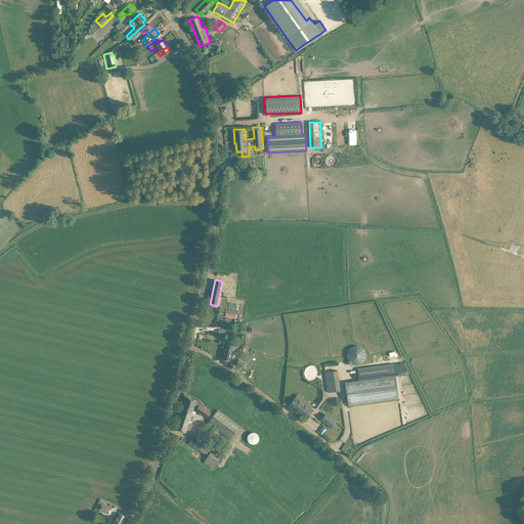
[(228,303),(227,310),(235,312),(237,305),(228,303)]
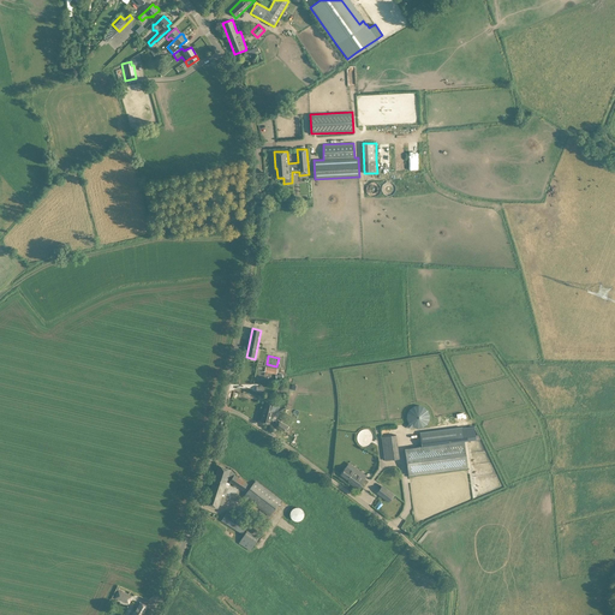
[(267,402),(264,410),(274,412),(276,413),(279,405),(267,402)]
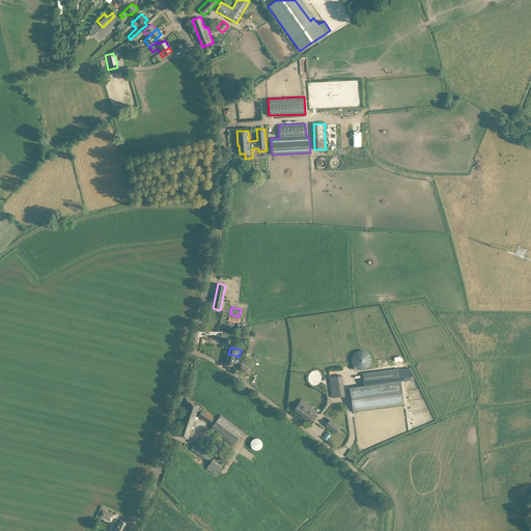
[(354,365),(352,367),(354,370),(356,367),(357,368),(358,368),(359,368),(360,369),(361,369),(362,369),(363,368),(364,368),(365,368),(366,367),(367,366),(368,366),(368,365),(369,365),(369,364),(369,363),(370,362),(370,361),(370,360),(370,359),(370,358),(370,357),(369,357),(369,356),(369,355),(368,354),(367,353),(366,352),(365,352),(365,351),(364,351),(363,351),(362,351),(361,351),(360,351),(359,351),(358,351),(357,351),(357,352),(356,352),(355,353),(354,354),(353,355),(353,356),(352,357),(352,358),(352,359),(352,360),(352,361),(352,362),(353,363),(353,364),(354,365)]
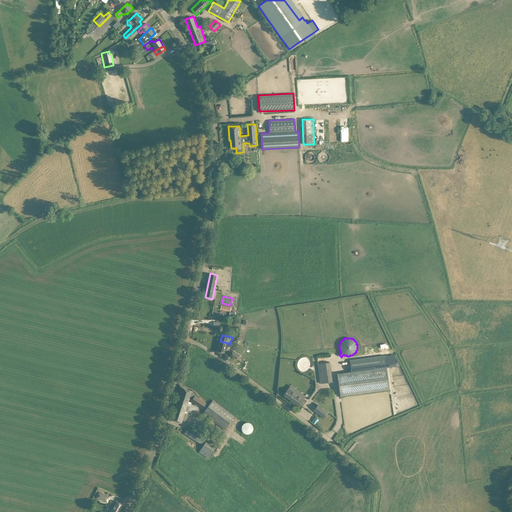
[(226,350),(228,343),(220,341),(218,351),(224,352),(225,349),(226,350)]
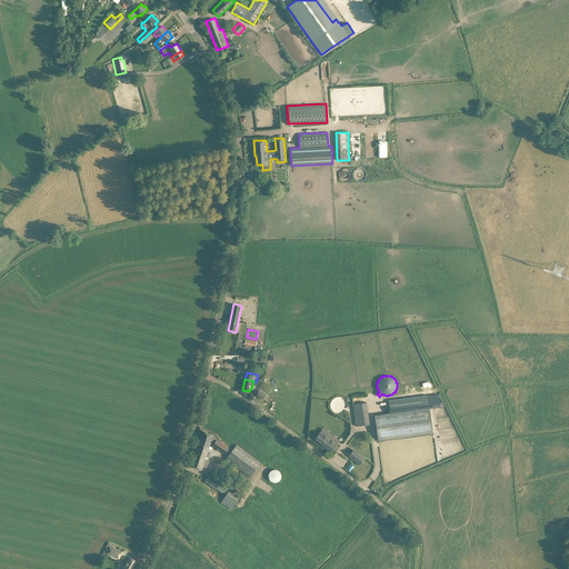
[(263,400),(267,395),(258,389),(255,395),(263,400)]
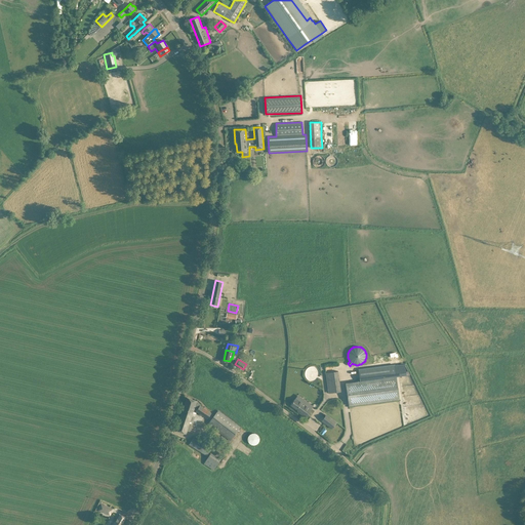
[(359,381),(346,382),(349,405),(399,399),(397,376),(395,365),(358,370),(359,381)]
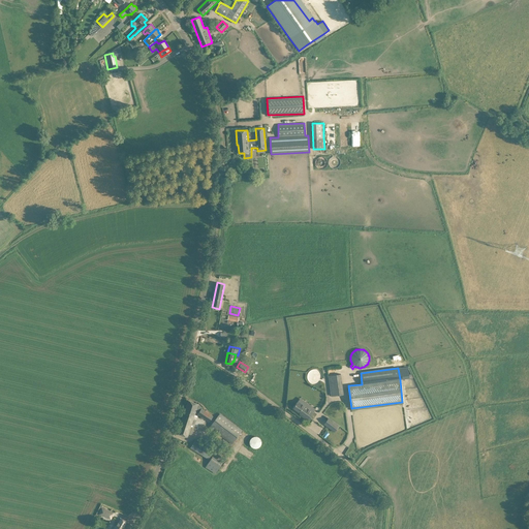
[(331,396),(343,394),(341,374),(329,375),(331,396)]
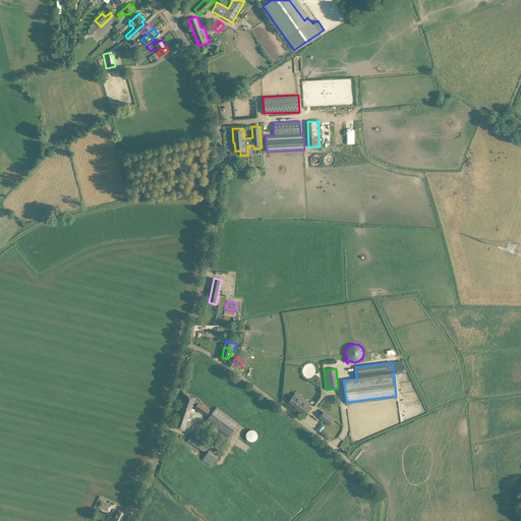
[(195,398),(190,396),(185,394),(175,426),(179,428),(184,429),(185,426),(188,427),(194,409),(192,408),(193,405),(195,406),(194,408),(206,415),(210,410),(198,402),(199,401),(195,398)]
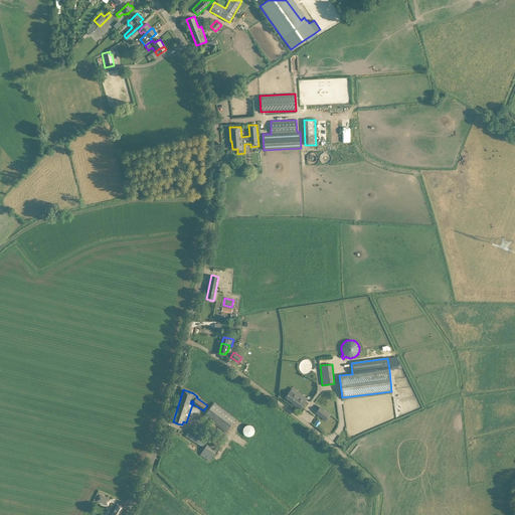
[(288,393),(285,397),(292,402),(292,403),(299,408),(299,409),(302,405),(305,401),(298,395),(300,393),(296,390),(294,392),(290,390),(288,393)]
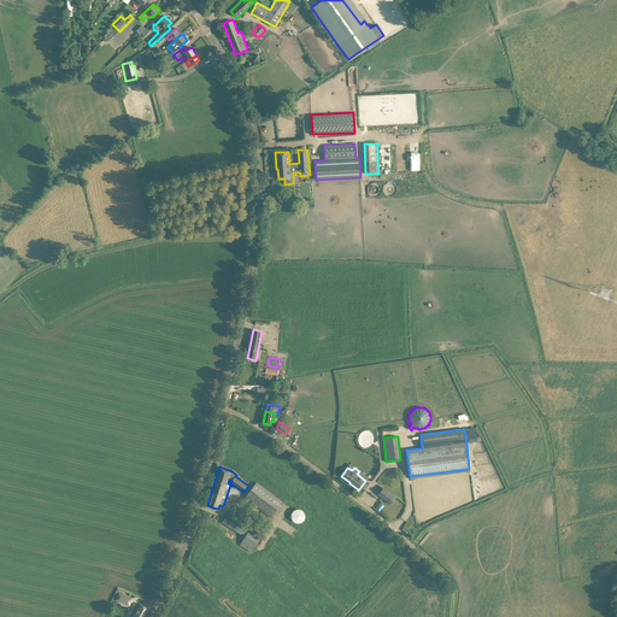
[(257,482),(244,498),(270,517),(282,501),(268,491),(257,482)]
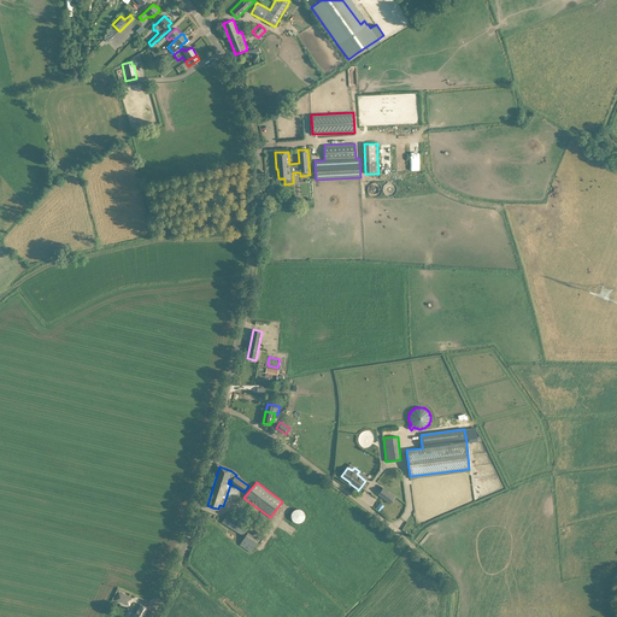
[(388,493),(385,499),(391,504),(395,498),(388,493)]
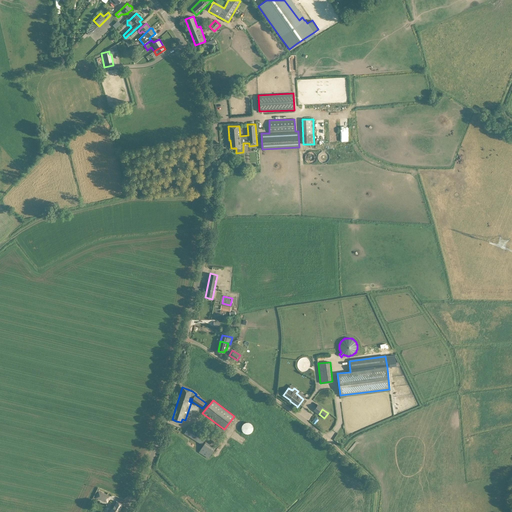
[(247,434),(250,433),(252,432),(253,429),(253,427),(252,425),(250,423),(248,422),(246,422),(244,423),(242,425),(241,428),(242,430),(243,432),(245,433),(247,434)]
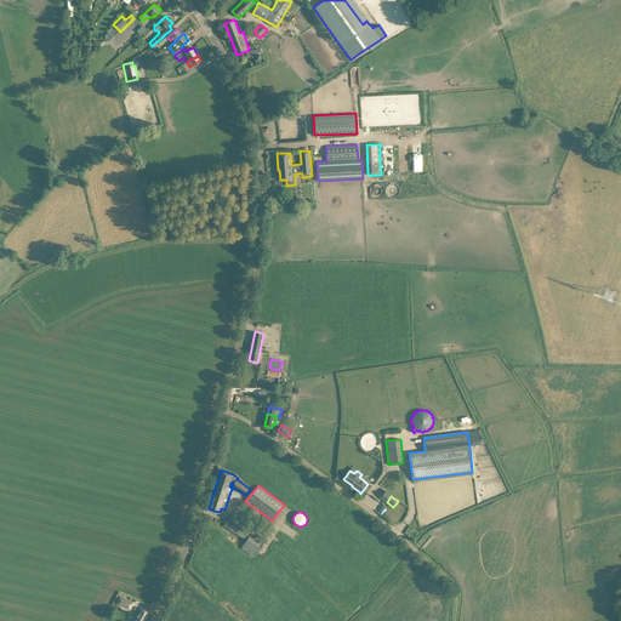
[(261,516),(257,520),(267,529),(272,523),(261,516)]
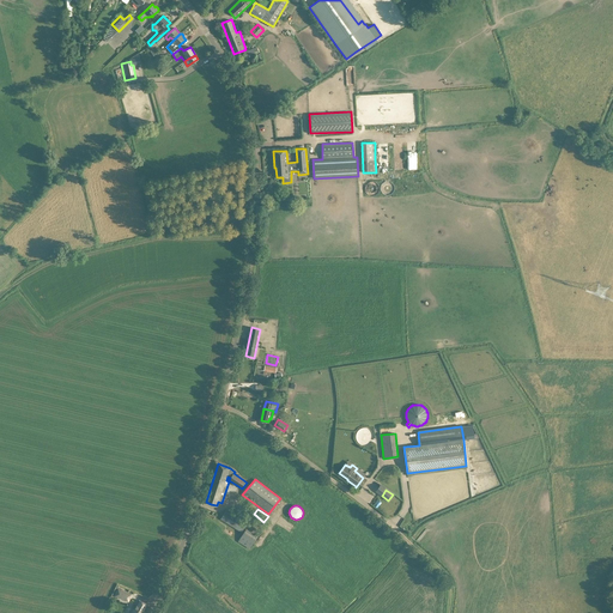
[(241,532),(247,523),(231,514),(225,510),(220,519),(225,522),(241,532)]
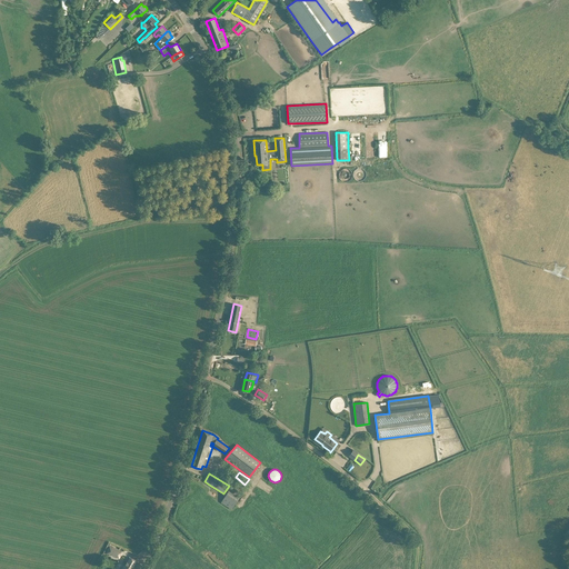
[(228,491),(221,502),(231,509),(239,498),(228,491)]
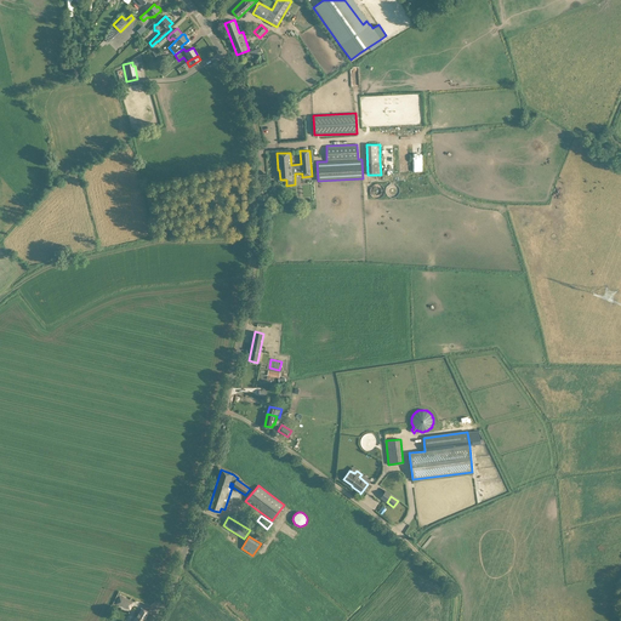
[(119,597),(117,604),(130,609),(134,602),(119,597)]
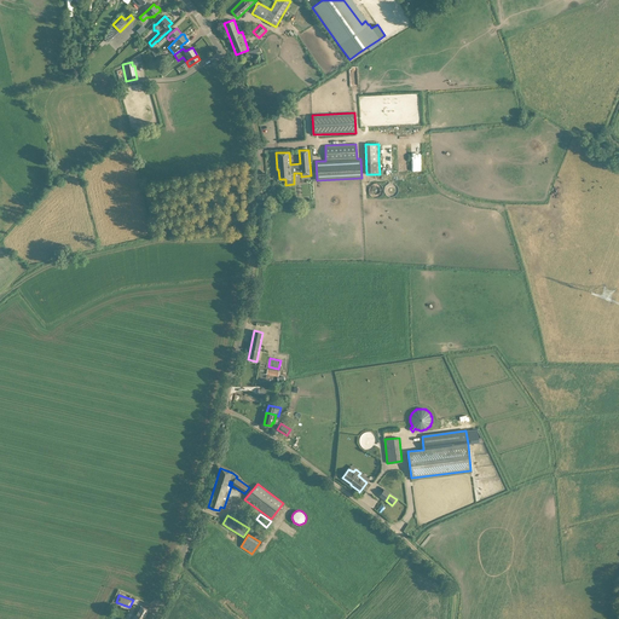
[(122,606),(119,612),(129,617),(133,612),(122,606)]
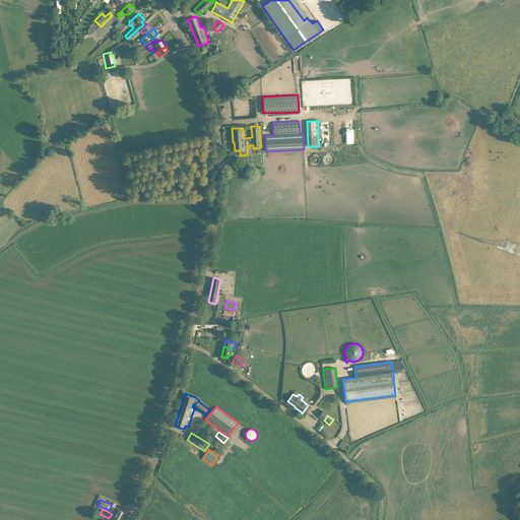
[(118,509),(112,519),(121,519),(125,513),(118,509)]
